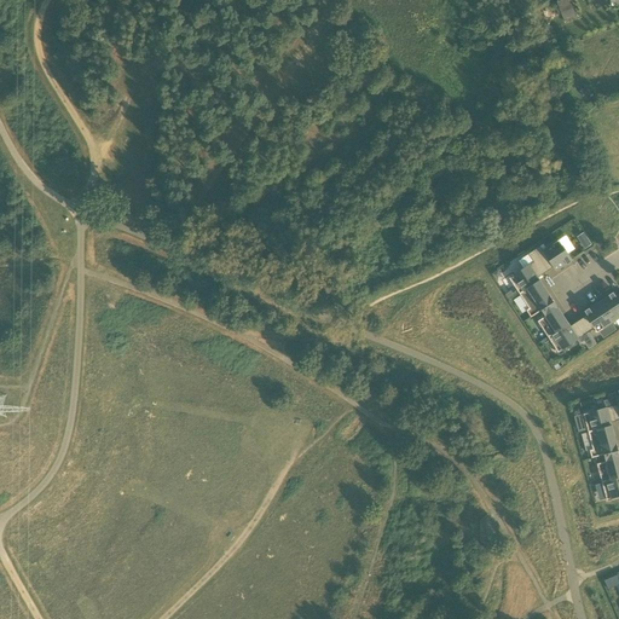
[(588,238),(582,243),(585,249),(593,244),(588,238)]
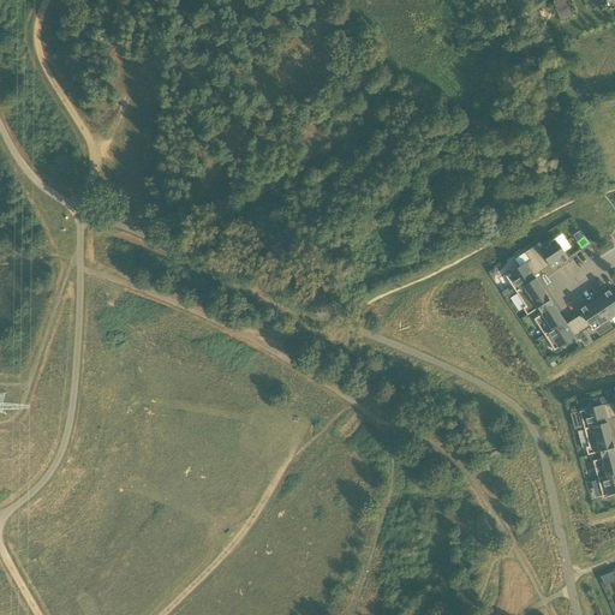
[(541,249),(537,245),(532,249),(545,269),(550,266),(553,269),(569,258),(556,239),(541,249)]
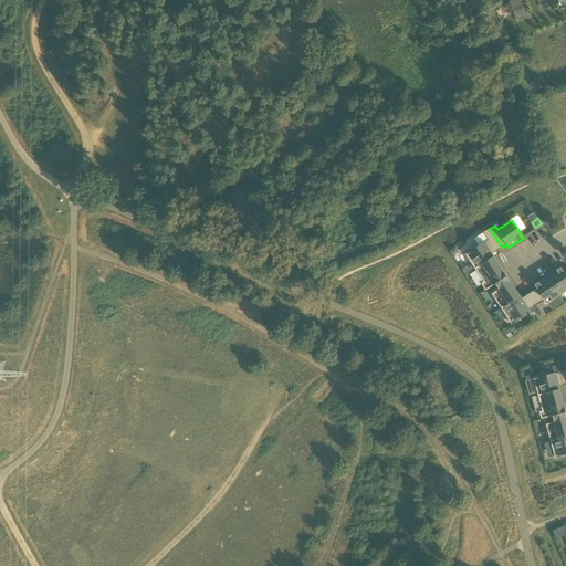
[(502,248),(490,229),(483,232),(489,240),(467,254),(475,269),(494,257),(492,254),(502,248)]
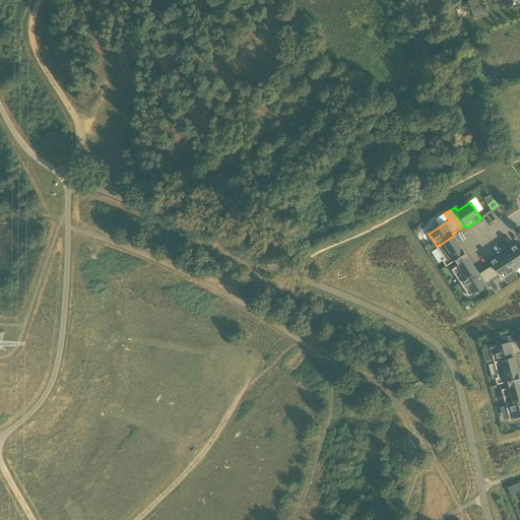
[(462,248),(461,248),(457,243),(458,243),(454,236),(437,247),(445,259),(443,261),(447,267),(455,261),(466,254),(462,248)]
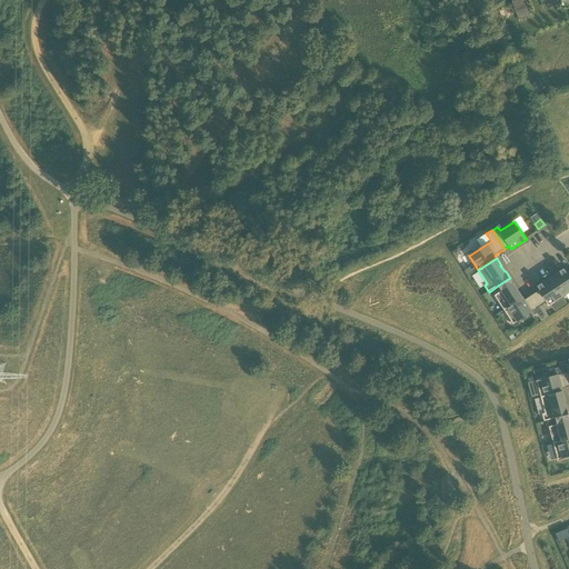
[(568,271),(568,272),(566,269),(551,278),(563,297),(568,292),(568,271)]
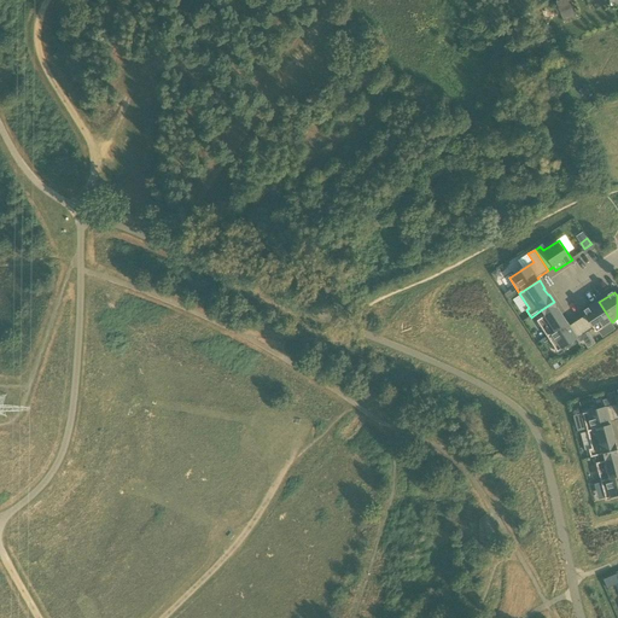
[(541,310),(544,316),(537,321),(548,337),(567,324),(563,315),(561,316),(558,310),(559,309),(554,302),(541,310)]
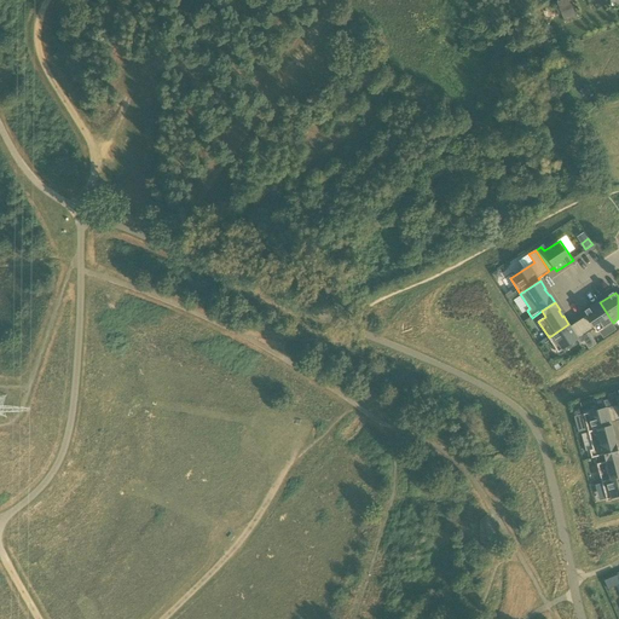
[(590,333),(595,329),(597,333),(613,323),(600,302),(584,313),(586,316),(582,319),(590,333)]
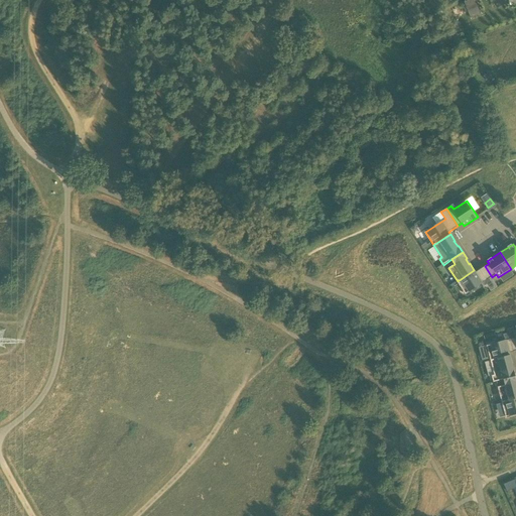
[(474,270),(458,281),(466,294),(492,277),(485,266),(476,272),(474,270)]
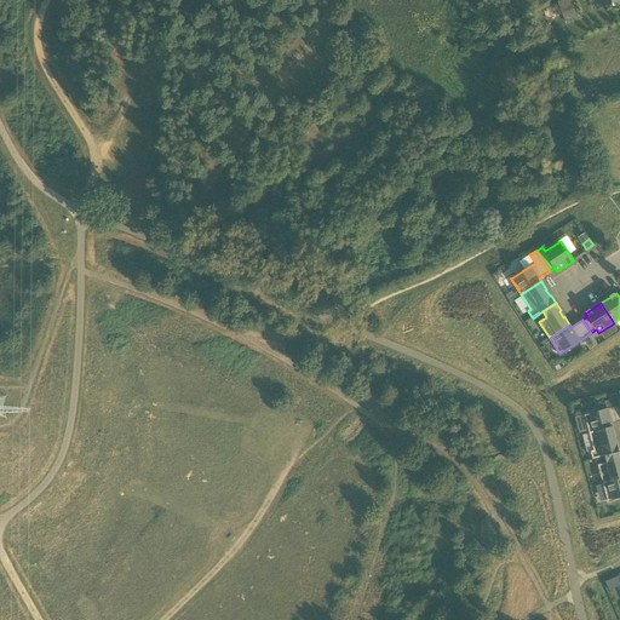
[(607,409),(619,406),(618,399),(610,400),(604,402),(607,409)]
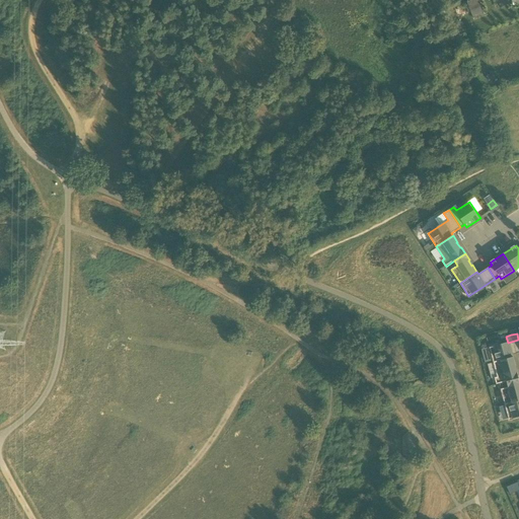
[(513,354),(518,352),(518,340),(508,343),(490,348),(494,362),(513,357),(513,354)]
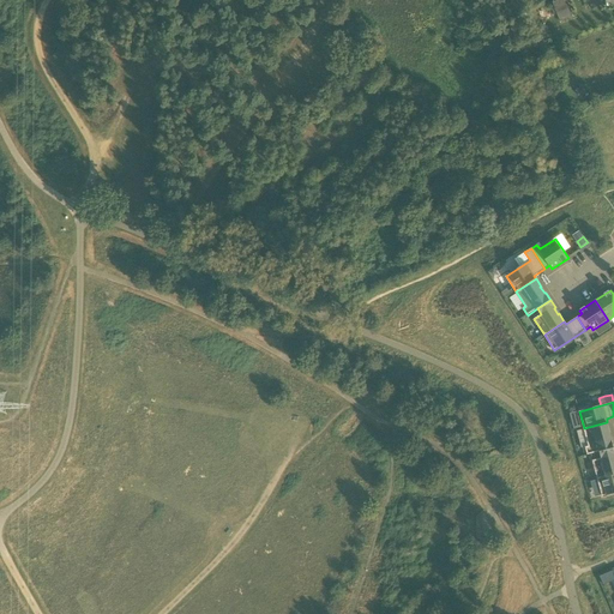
[(607,422),(584,428),(589,446),(585,447),(588,455),(600,451),(613,447),(612,439),(611,439),(608,432),(609,432),(607,422)]
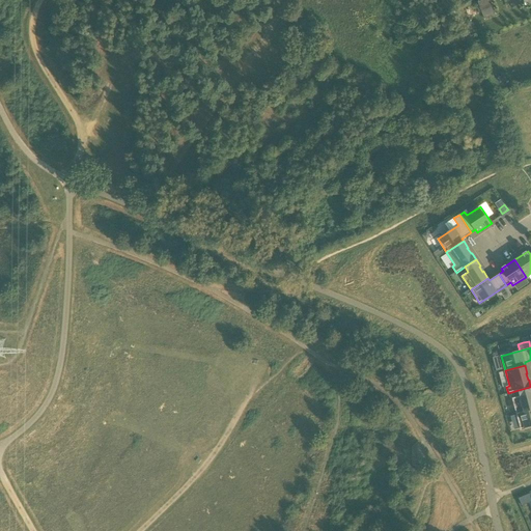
[(512,398),(516,414),(530,409),(530,387),(519,390),(520,396),(512,398)]
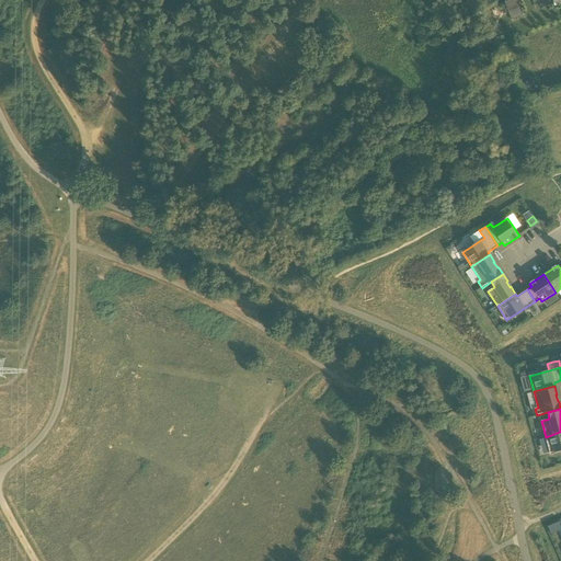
[(560,432),(546,437),(550,454),(560,449),(560,432)]
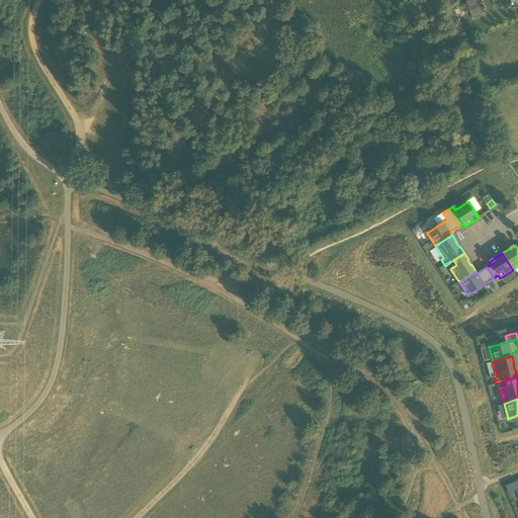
[(506,493),(517,489),(515,482),(503,486),(506,493)]
